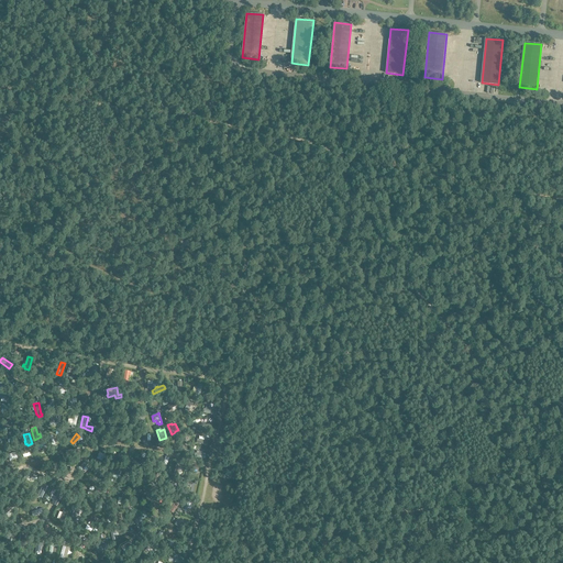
[(110,459),(99,453),(97,455),(109,462),(110,459)]
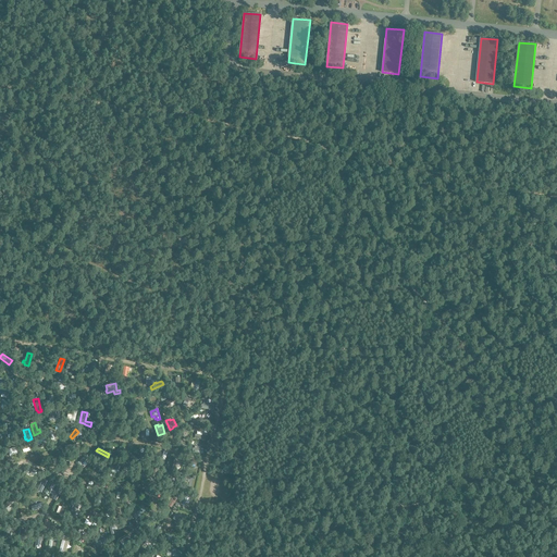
[(123,449),(122,452),(120,448),(114,453),(118,455),(115,456),(119,460),(126,454),(123,449)]
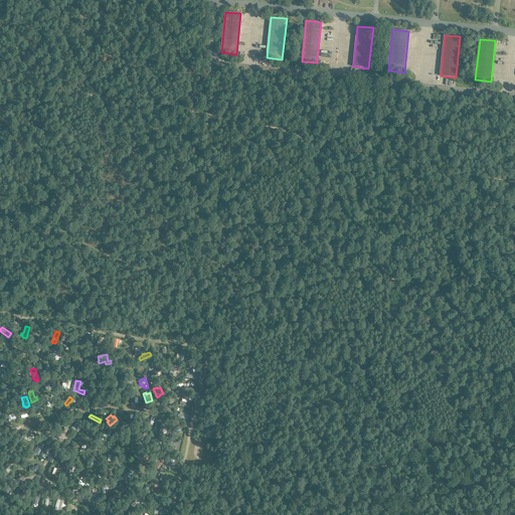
[(134,416),(131,421),(130,421),(129,424),(129,425),(133,427),(138,418),(134,416)]
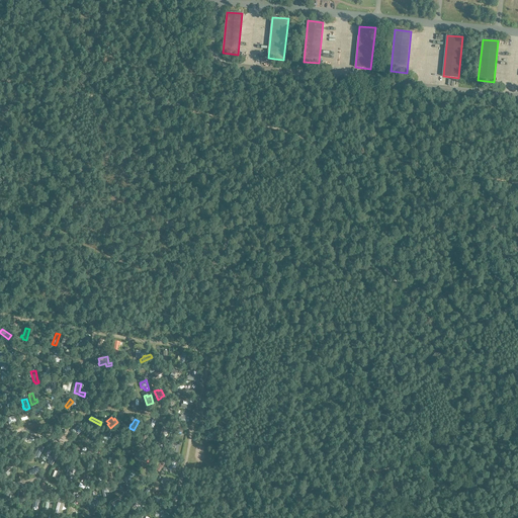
[(34,439),(25,434),(23,439),(32,443),(34,439)]
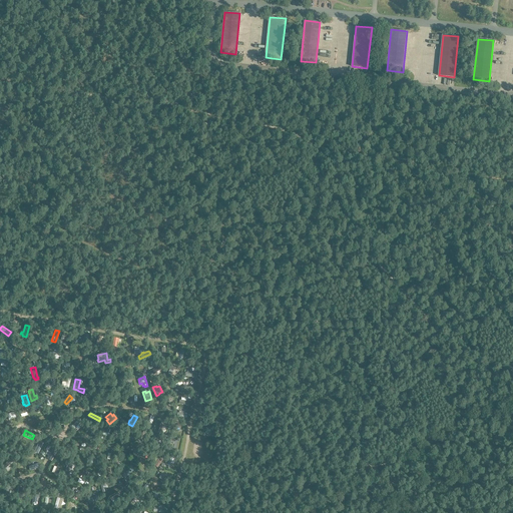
[(125,436),(127,439),(129,438),(130,440),(132,438),(131,437),(135,433),(133,430),(125,436)]
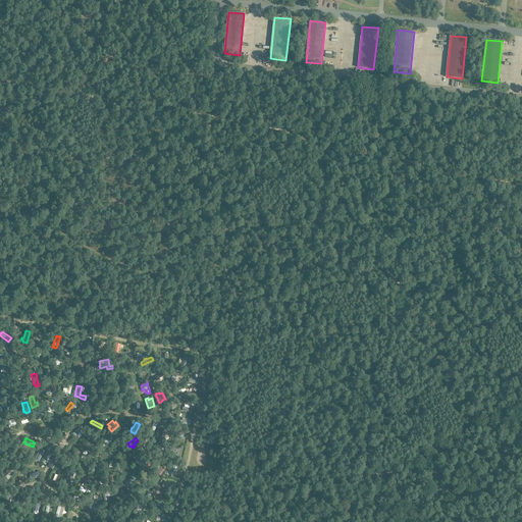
[(148,450),(150,440),(148,440),(148,438),(144,437),(141,448),(148,450)]
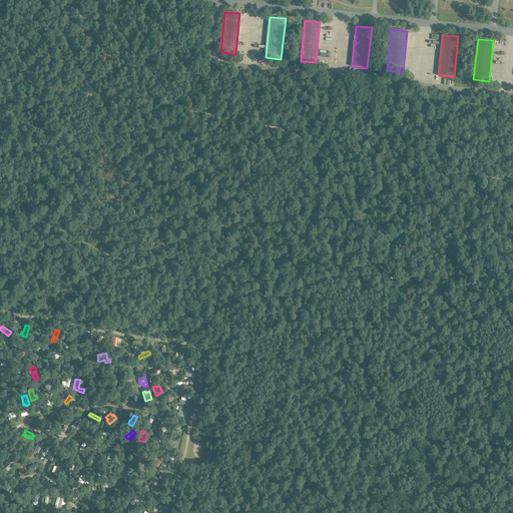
[(153,441),(153,443),(151,443),(153,450),(155,450),(157,454),(160,453),(156,440),(153,441)]
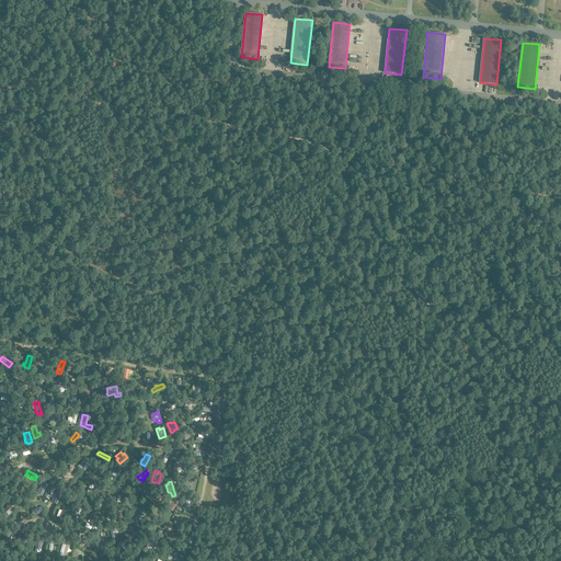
[(47,485),(43,483),(37,495),(42,497),(47,485)]
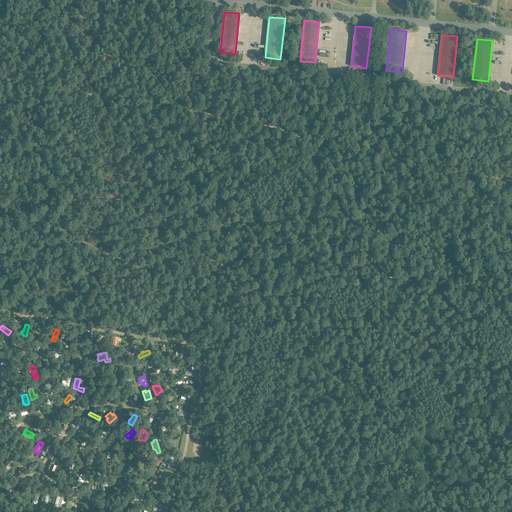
[(73,454),(67,446),(64,447),(70,456),(73,454)]
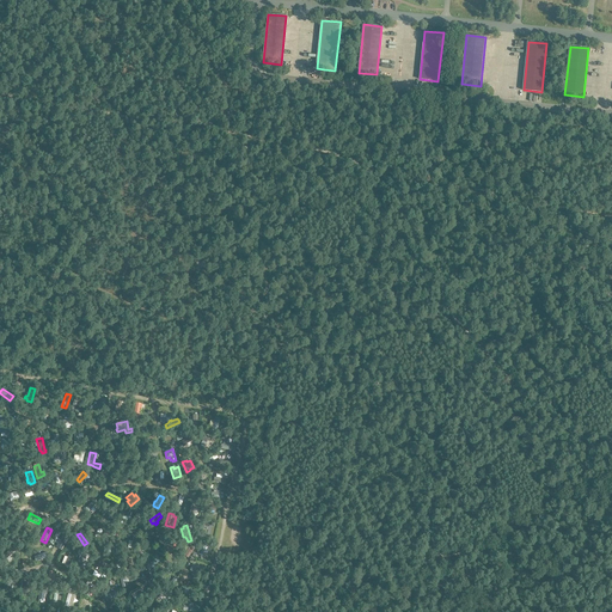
[(188,558),(195,549),(190,545),(184,556),(188,558)]
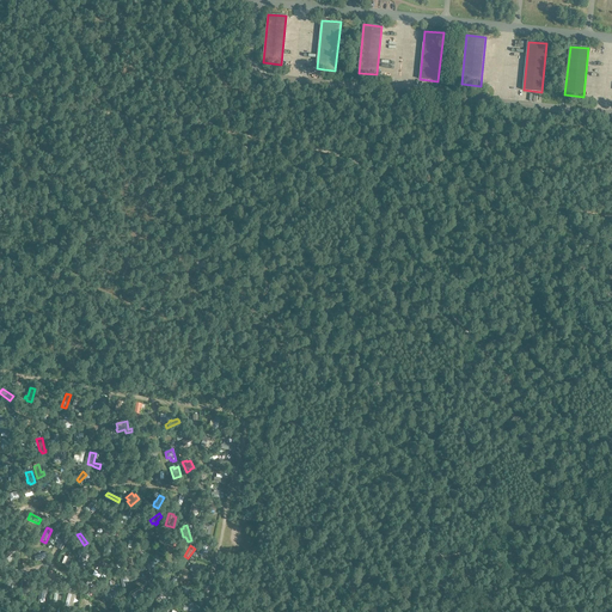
[(35,557),(36,556),(37,558),(43,557),(42,555),(44,555),(44,554),(47,552),(44,548),(34,552),(35,557)]
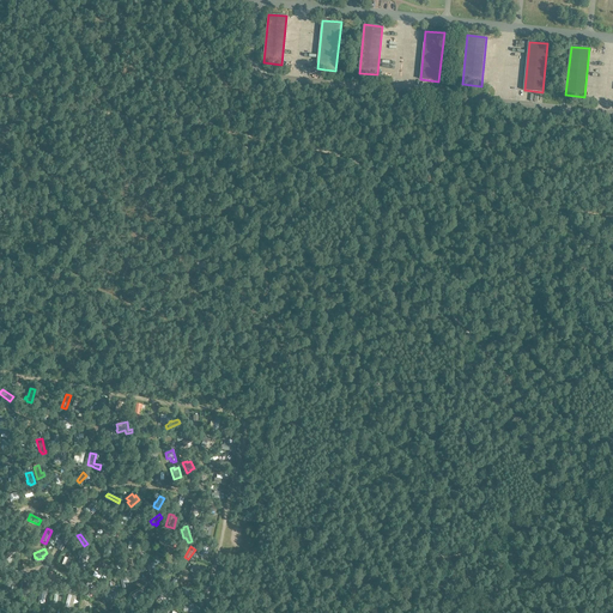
[(10,551),(0,559),(4,563),(13,554),(10,551)]
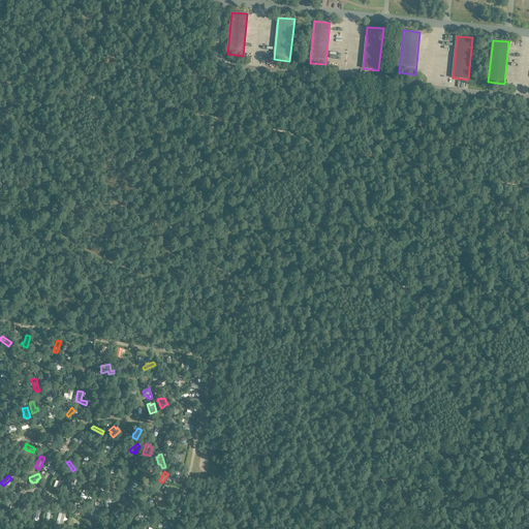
[(70,490),(72,484),(74,484),(75,480),(73,479),(70,478),(66,489),(70,490)]
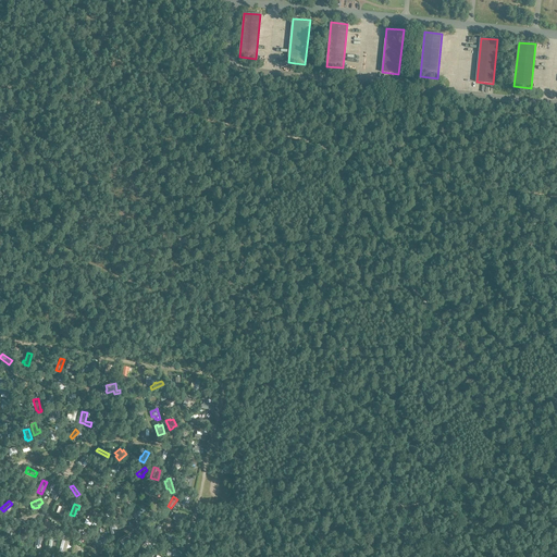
[(119,507),(111,509),(113,516),(116,515),(118,520),(122,518),(119,507)]
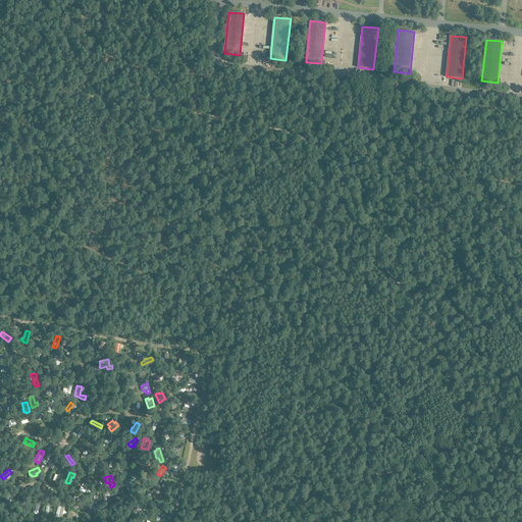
[(134,476),(131,478),(124,483),(127,486),(136,479),(134,476)]
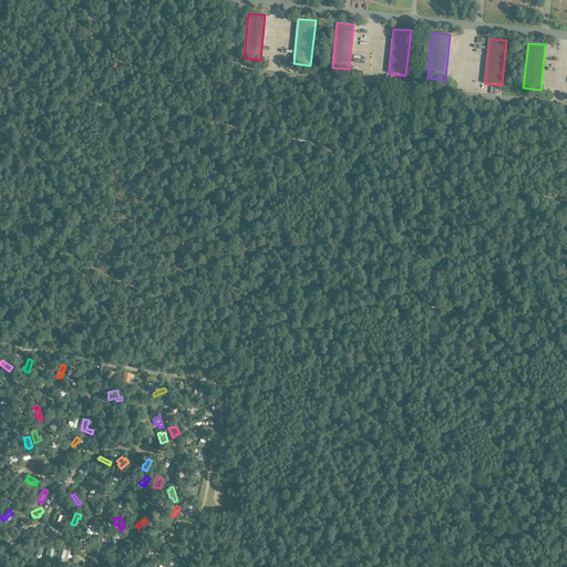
[(90,525),(96,528),(96,529),(99,531),(100,529),(101,531),(103,525),(92,521),(90,525)]
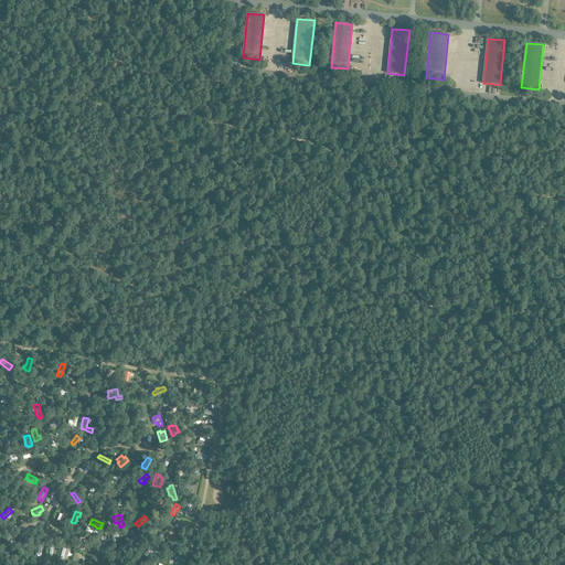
[(83,544),(82,545),(83,546),(80,550),(83,552),(84,550),(85,551),(93,541),(89,537),(84,545),(83,544)]
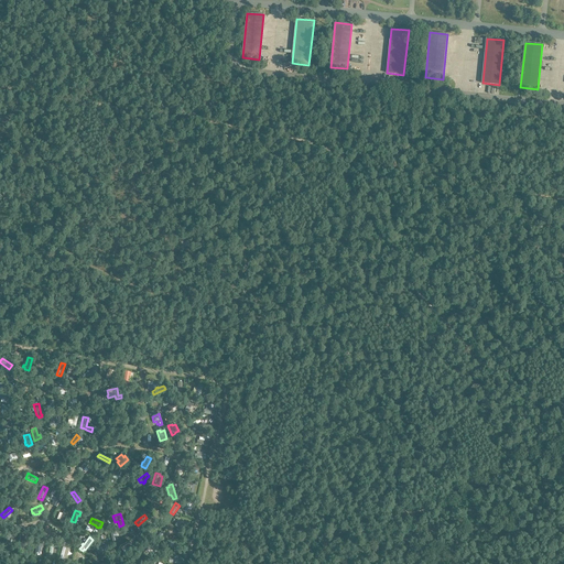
[(123,552),(129,549),(129,550),(131,549),(131,548),(132,546),(130,542),(121,548),(123,552)]
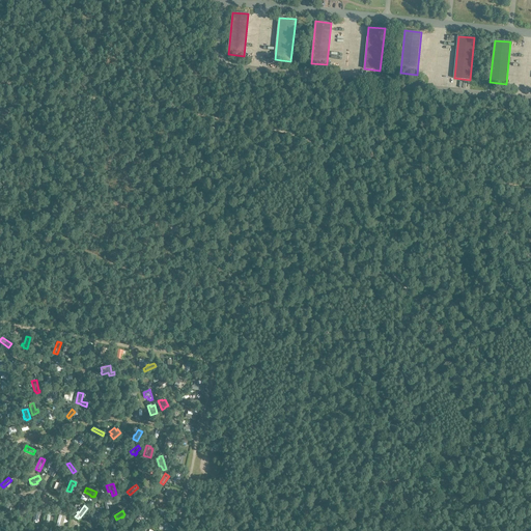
[(138,515),(141,518),(139,520),(143,523),(144,521),(146,522),(148,519),(140,512),(138,515)]
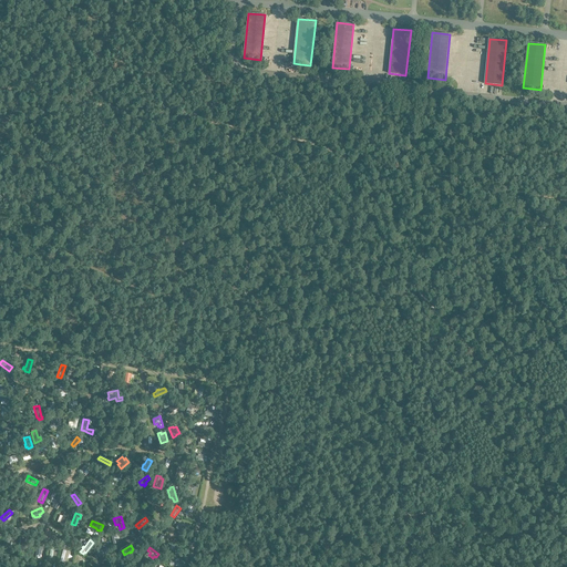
[(76,566),(80,566),(81,564),(84,564),(85,558),(82,557),(82,556),(78,556),(76,566)]
